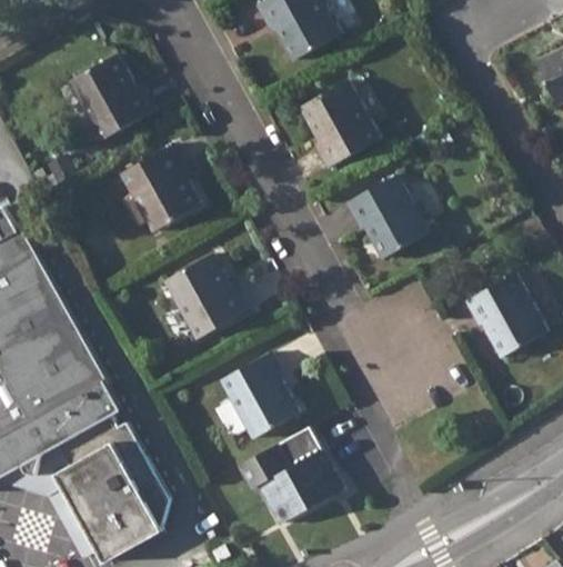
[(317,0),(263,0),(253,6),(268,29),(271,27),(291,61),(337,35),(317,0)]
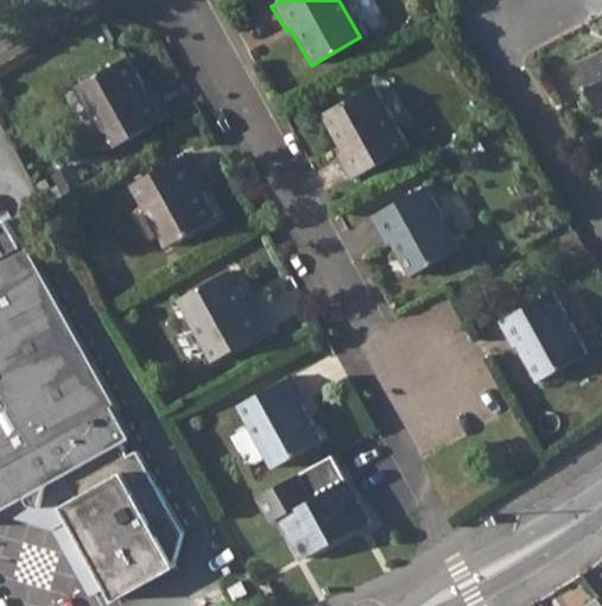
[(601,51),(575,65),(599,112),(601,109),(601,51)]
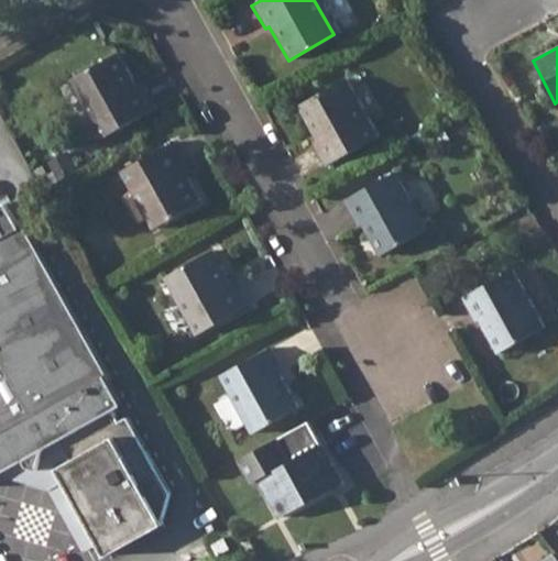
[(112,55),(67,81),(100,139),(150,110),(137,86),(131,88),(112,55)]
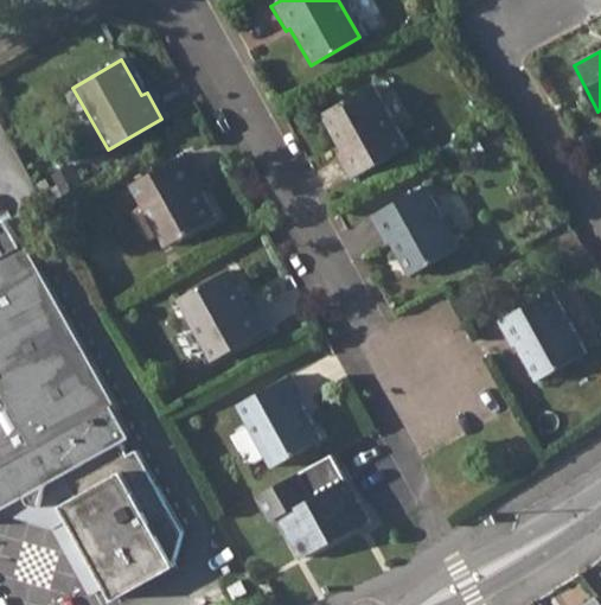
[(370,87),(319,114),(339,150),(334,152),(350,178),(403,148),(370,87)]
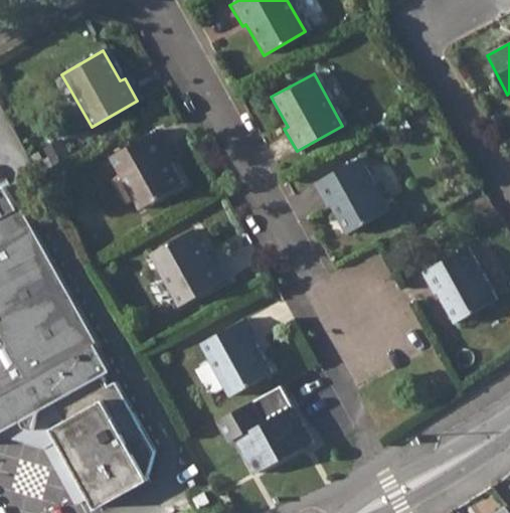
[(154,131),(108,157),(137,210),(179,186),(162,155),(167,153),(154,131)]
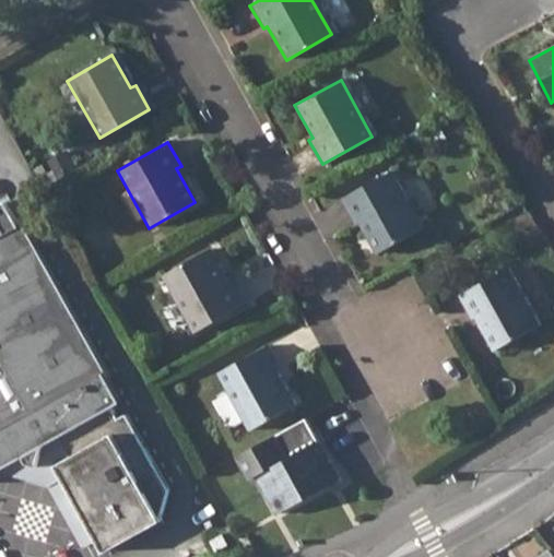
[(386,173),(339,200),(352,224),(356,222),(375,253),(419,229),(386,173)]
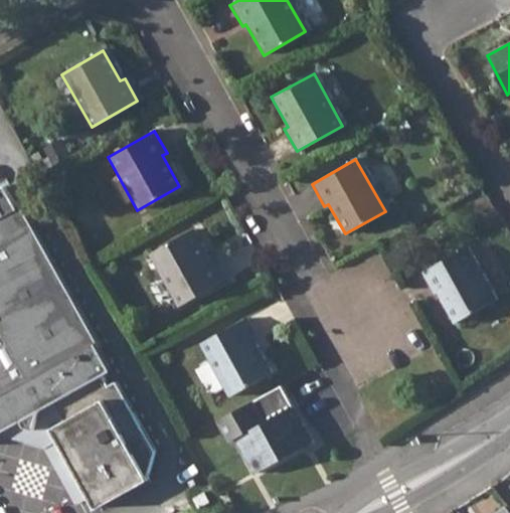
[(0,433),(4,431),(27,437),(47,442),(54,438),(89,498),(96,510),(148,480),(147,477),(154,451),(116,383),(107,386),(102,376),(108,372),(91,342),(94,340),(18,206),(15,207),(3,186),(0,187),(0,433)]
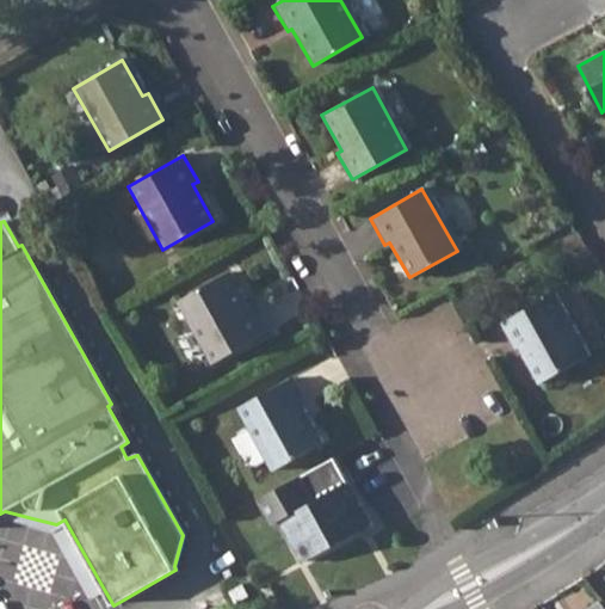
[(226,275),(176,302),(210,364),(265,334),(251,308),(245,311),(226,275)]
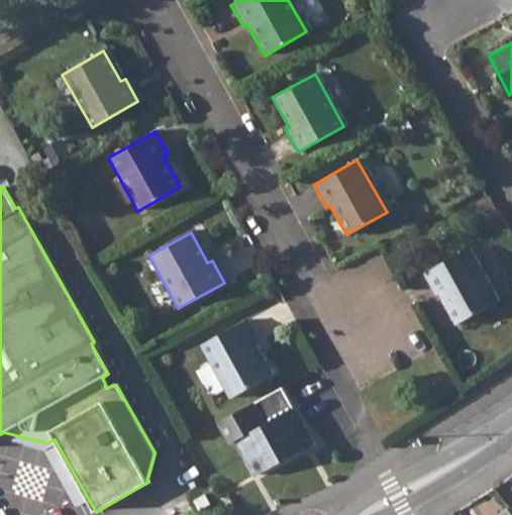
[(467,249),(421,275),(432,296),(436,294),(453,325),(495,302),(467,249)]
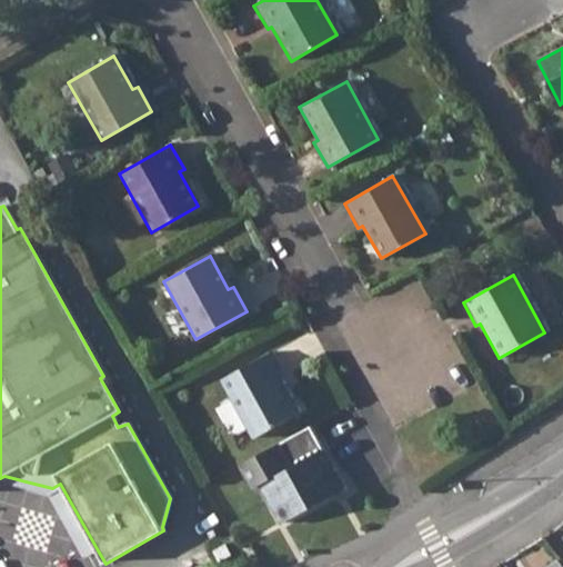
[(228,370),(215,378),(249,437),(295,409),(275,376),(280,374),(265,349),(228,370)]
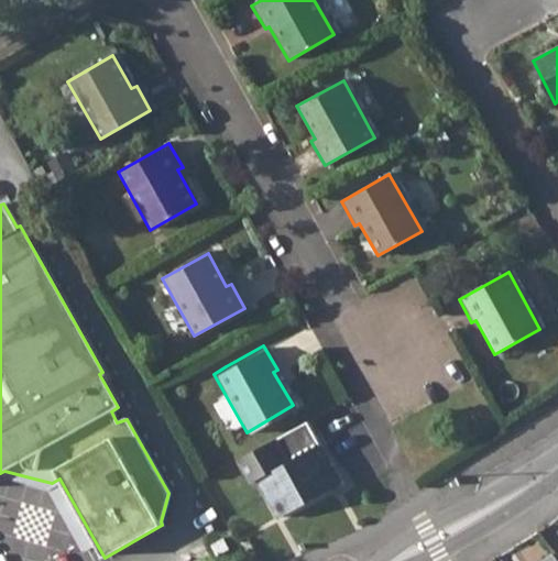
[(338,484),(316,447),(305,425),(234,463),(248,485),(254,482),(276,518),(338,484)]
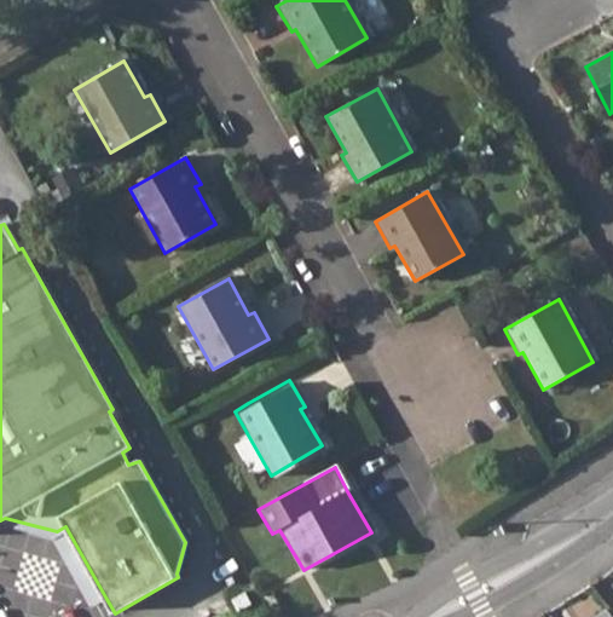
[(57,531),(52,535),(87,598),(92,607),(107,599),(65,526),(57,531)]
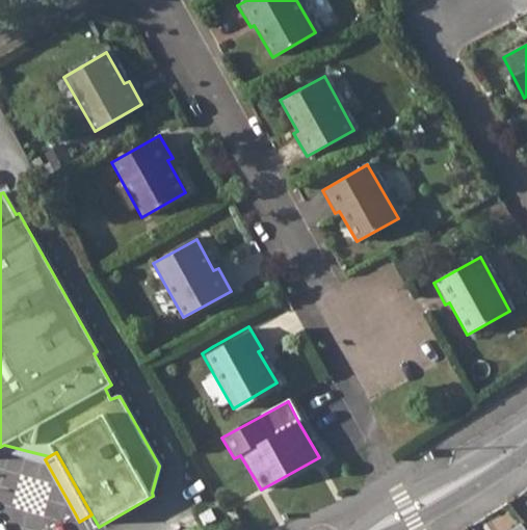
[(201,496),(195,499),(199,505),(204,502),(201,496)]
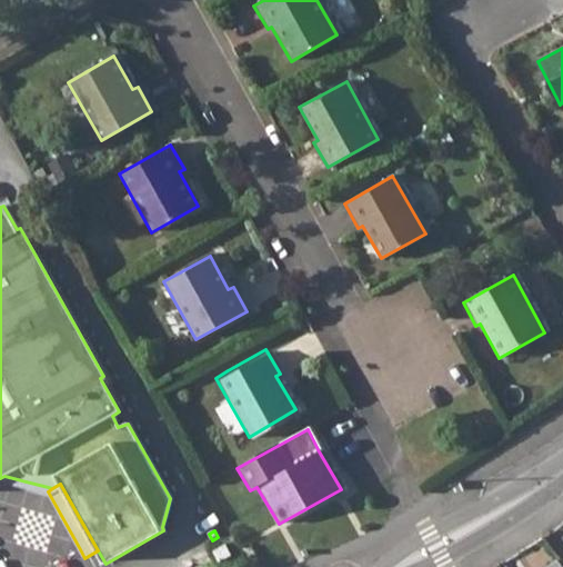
[(225,545),(213,551),(220,563),(231,555),(225,545)]
